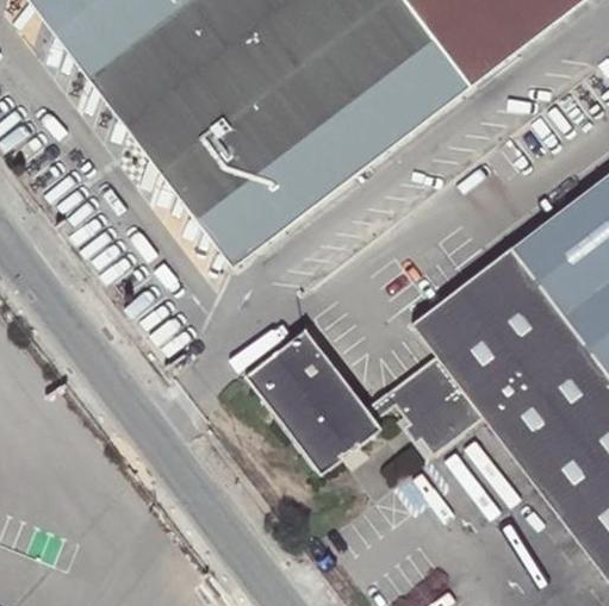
[(31,0),(235,266),(582,0),(31,0)]
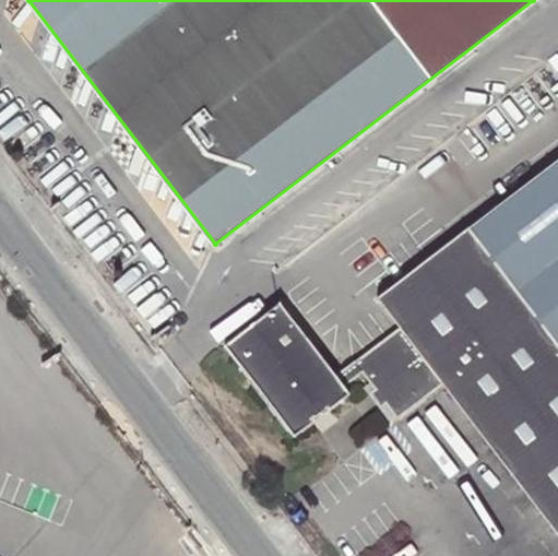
[(363,370),(376,387),(387,401),(396,415),(442,380),(557,531),(557,157),(378,296),(400,324),(354,359),(363,370)]
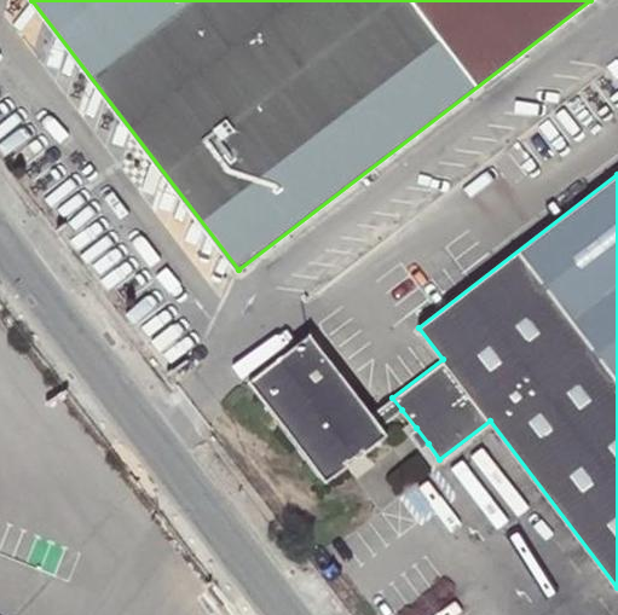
[(385,431),(381,425),(371,413),(310,334),(249,379),(324,479),(385,431)]
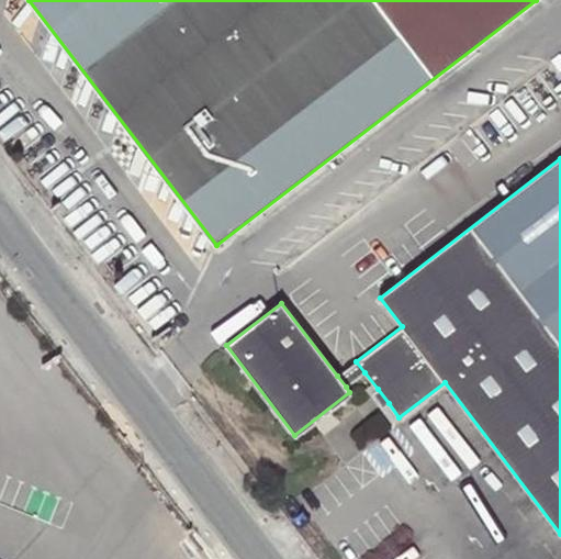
[(346,387),(365,372),(356,361),(337,376),(346,387)]
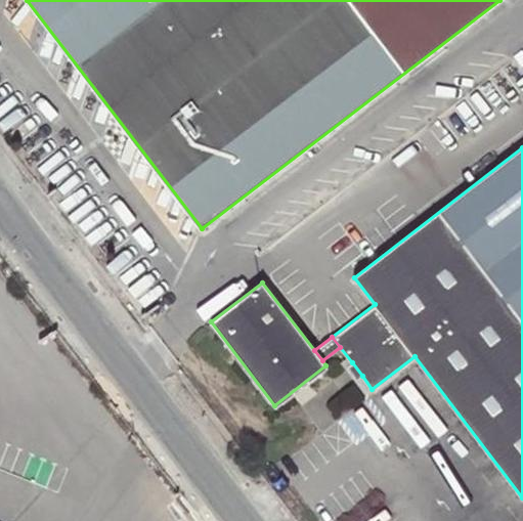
[(357,379),(362,376),(352,362),(347,365),(357,379)]
